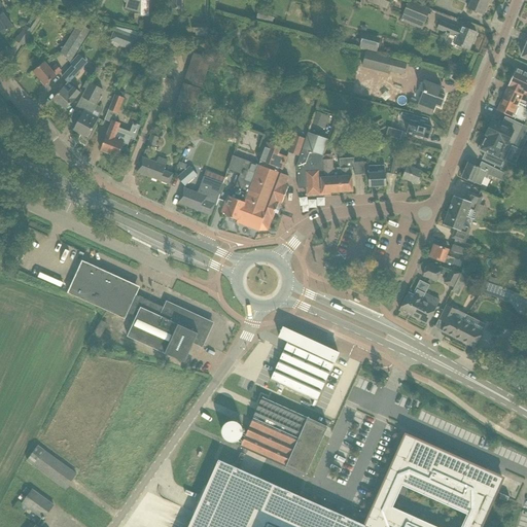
[(127,0),(125,9),(140,14),(141,1),(136,0),(127,0)]
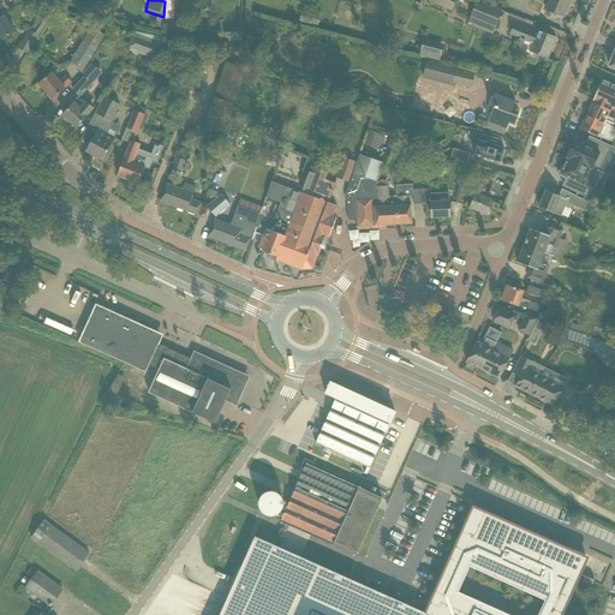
[(163,0),(165,1),(163,17),(163,19),(165,19),(165,33),(173,33),(173,19),(174,19),(174,0),(163,0)]
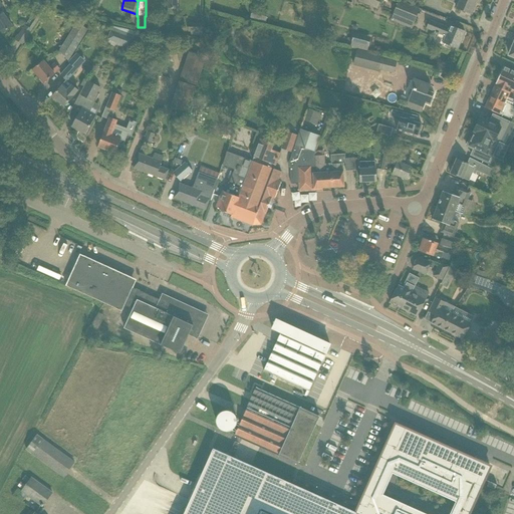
[(168,0),(168,8),(178,8),(177,0),(168,0)]
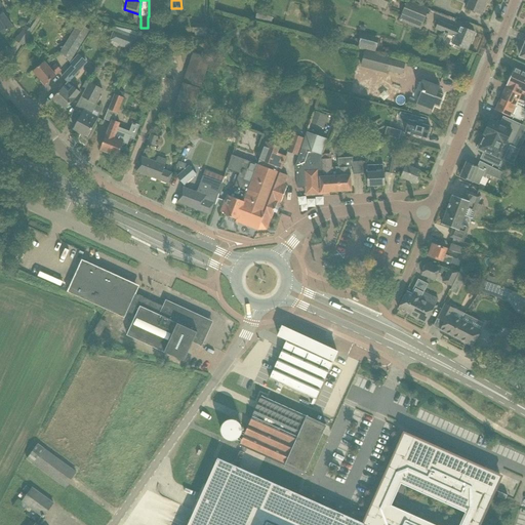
[(469,0),(466,9),(472,11),(482,15),(486,4),(488,4),(490,0),(469,0)]
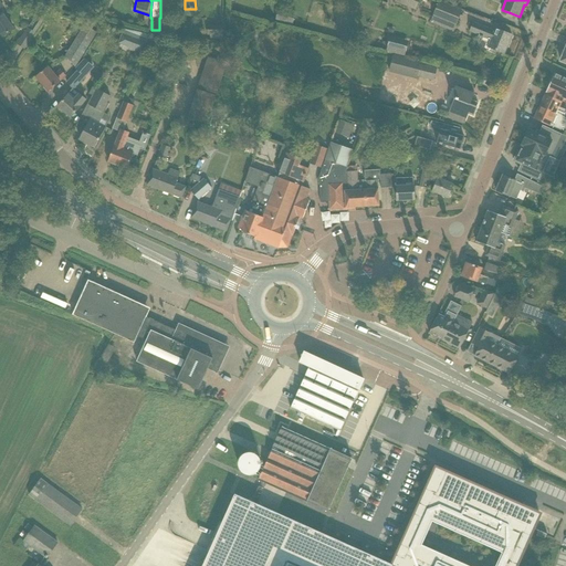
[(0,32),(3,37),(12,30),(2,16),(1,17),(0,14),(0,8),(3,7),(0,1),(0,32)]
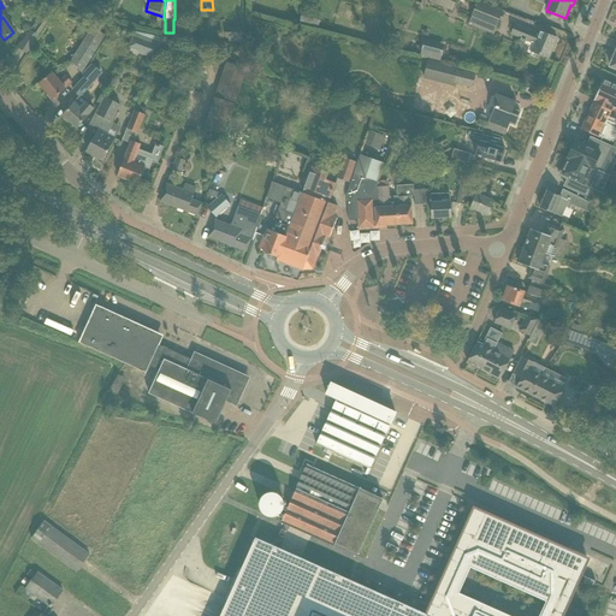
[(496,27),(502,11),(478,1),(472,17),(496,27)]
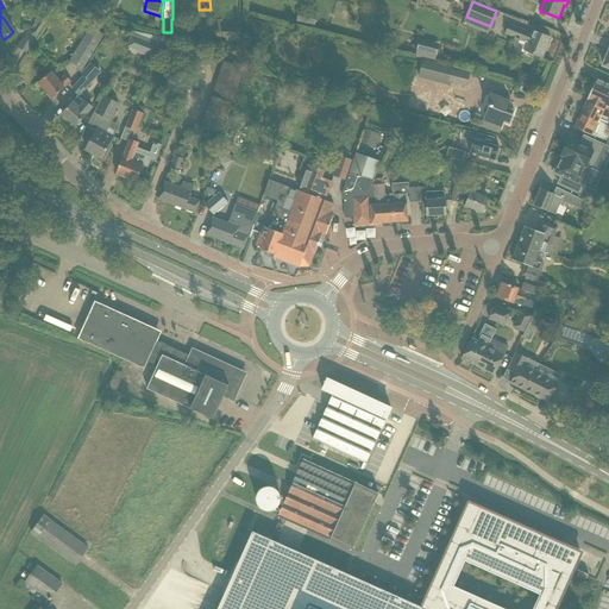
[(33,43),(52,13),(43,11),(31,30),(30,30),(24,37),(33,43)]
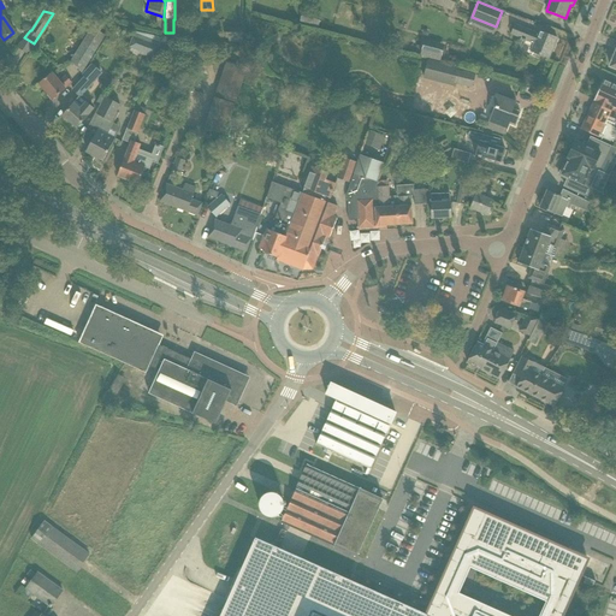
[(539,31),(538,34),(515,25),(511,34),(526,40),(521,53),(528,57),(538,60),(538,59),(539,54),(549,59),(557,39),(539,31)]
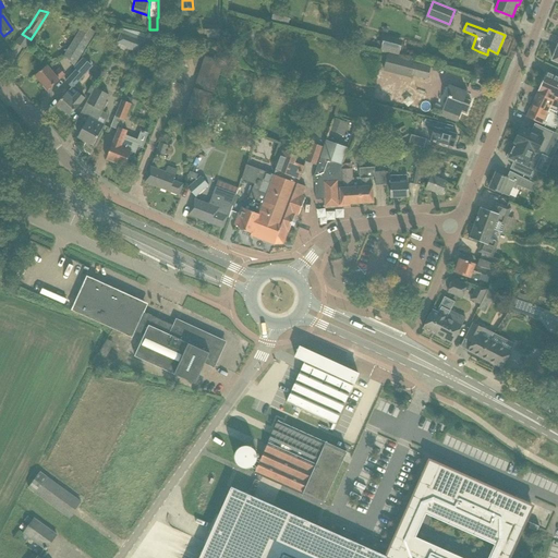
[(74,67),(95,33),(83,26),(64,57),(74,67)]
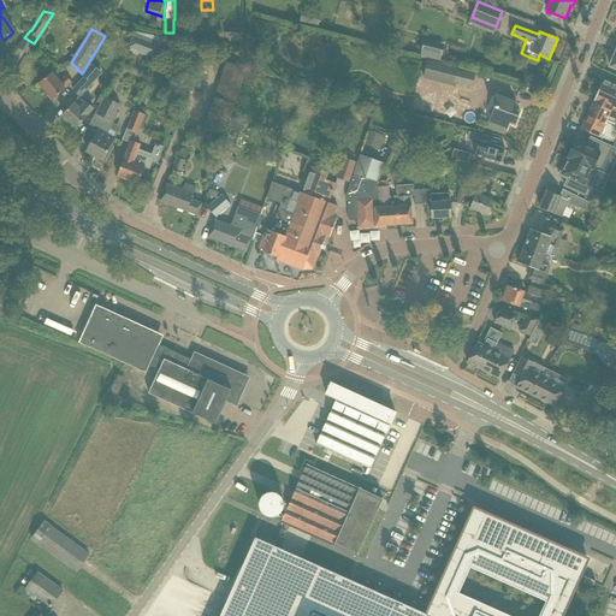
[(138,51),(157,57),(160,46),(143,40),(138,51)]
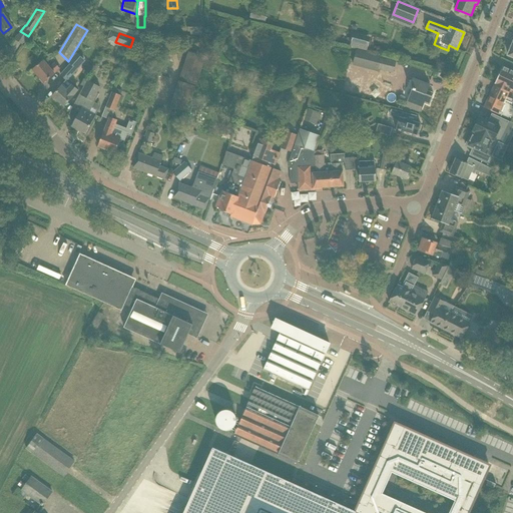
[(366,51),(368,42),(353,38),(351,47),(366,51)]
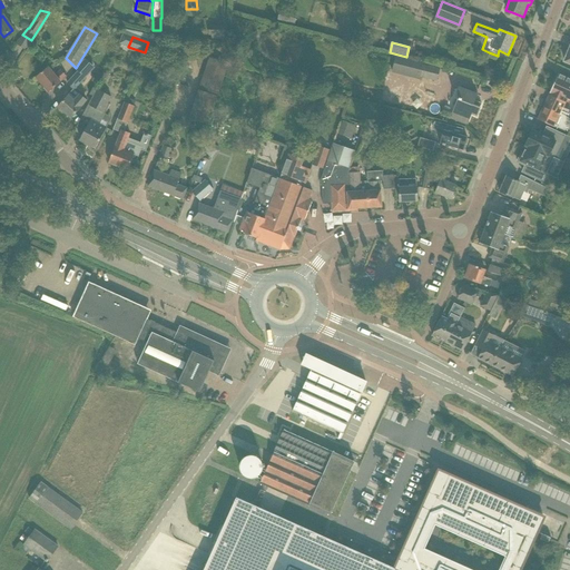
[(435,81),(439,69),(415,62),(412,76),(419,77),(435,81)]
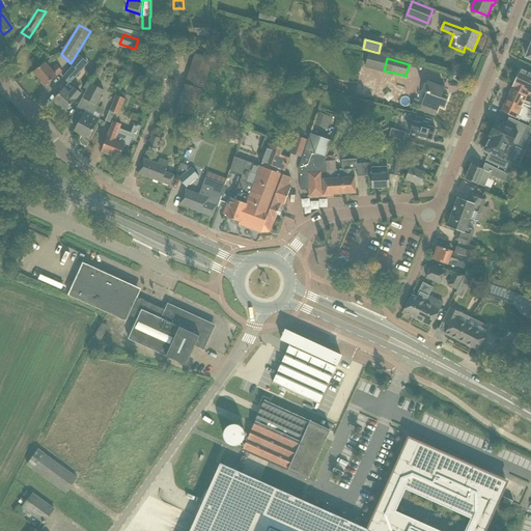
[(34,73),(46,86),(56,76),(56,75),(61,71),(57,65),(51,71),(45,63),(34,73)]
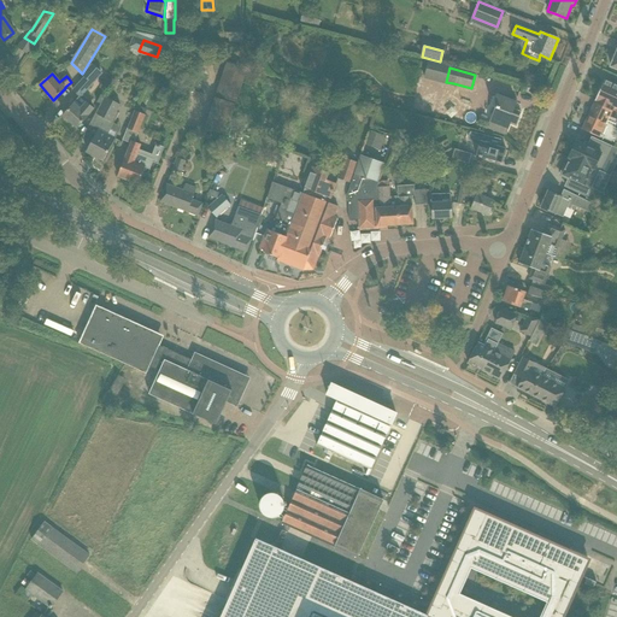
[(74,90),(81,97),(92,84),(84,77),(74,90)]
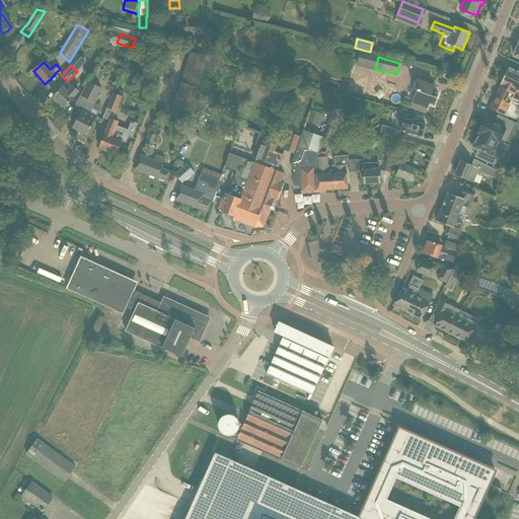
[(518,72),(509,68),(500,86),(500,87),(515,94),(516,90),(518,91),(518,72)]
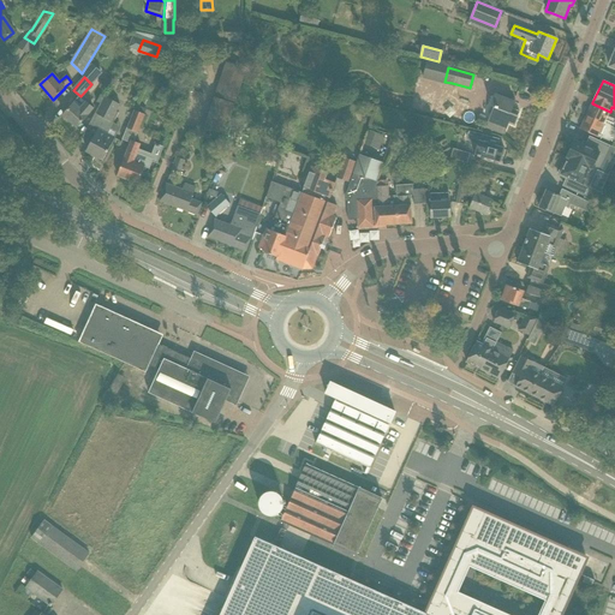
[(115,112),(120,105),(102,95),(99,102),(100,103),(89,125),(97,130),(87,150),(99,156),(97,157),(97,160),(99,161),(101,162),(102,162),(105,161),(111,150),(109,150),(115,138),(107,135),(119,113),(115,112)]
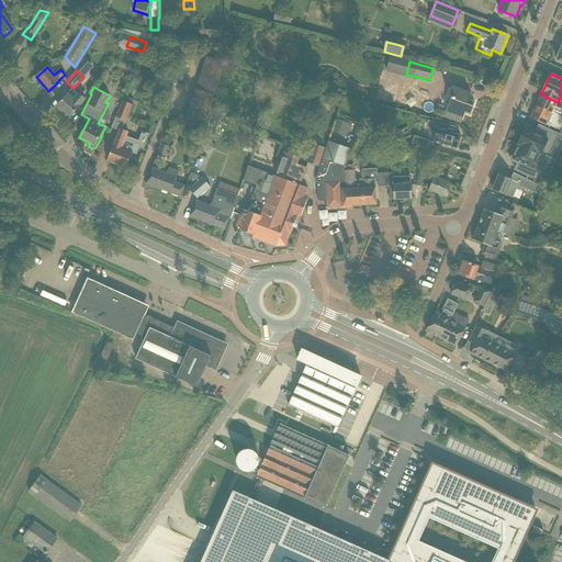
[(468,100),(470,93),(452,87),(448,98),(453,100),(451,107),(449,107),(445,117),(460,123),(464,112),(470,114),(474,102),(468,100)]
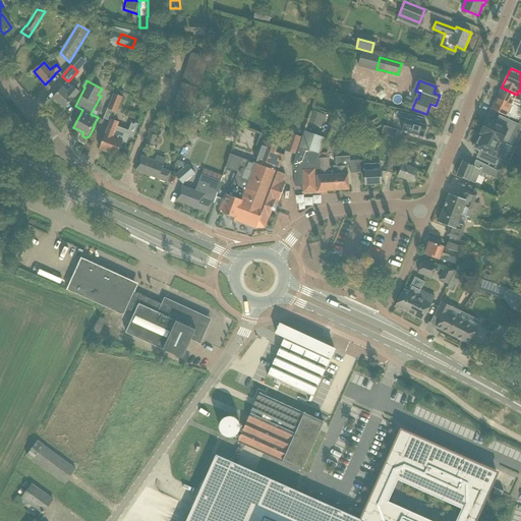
[(266,95),(278,98),(281,85),(269,82),(266,95)]
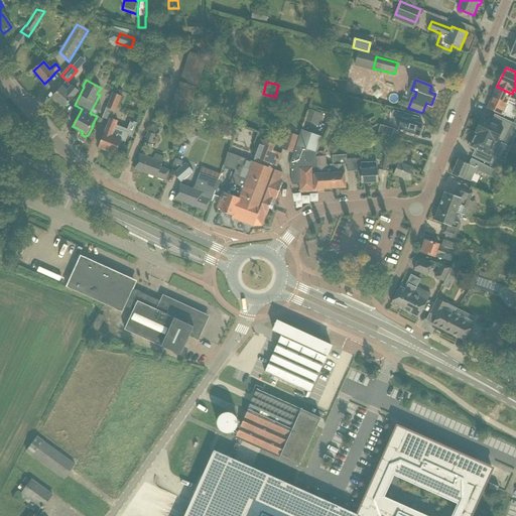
[(63,107),(79,91),(73,86),(68,92),(61,87),(52,97),(53,97),(52,98),(52,100),(56,103),(57,103),(58,102),(63,107)]
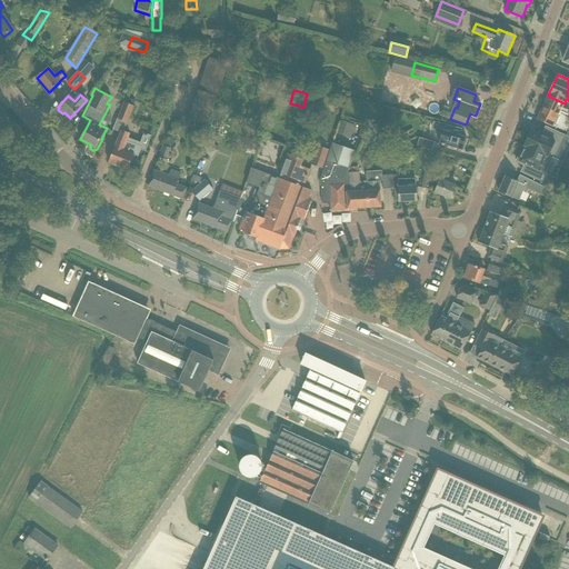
[(559,116),(562,108),(565,103),(548,96),(545,100),(537,119),(553,127),(553,126),(562,130),(568,128),(568,118),(566,117),(565,118),(559,116)]
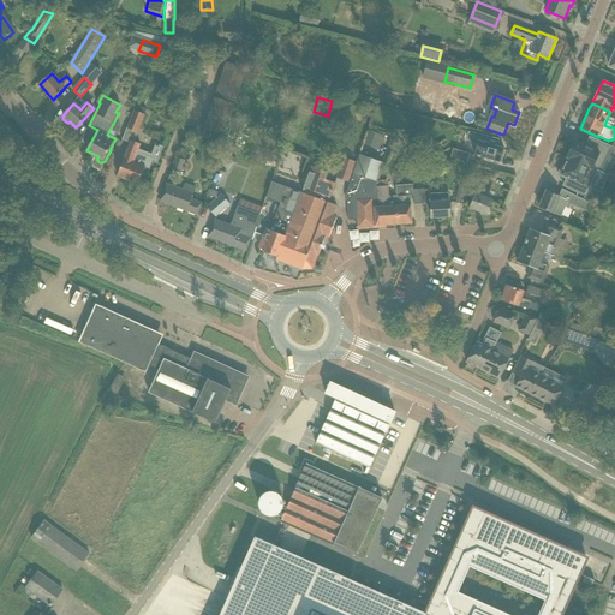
[(225,135),(231,117),(210,109),(204,127),(225,135)]
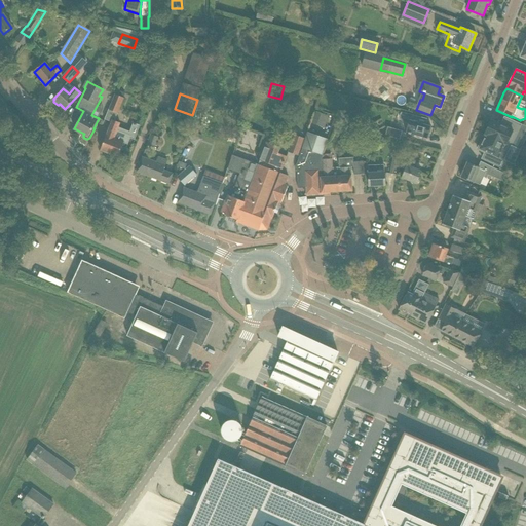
[(109,110),(117,113),(123,98),(115,95),(109,110)]
